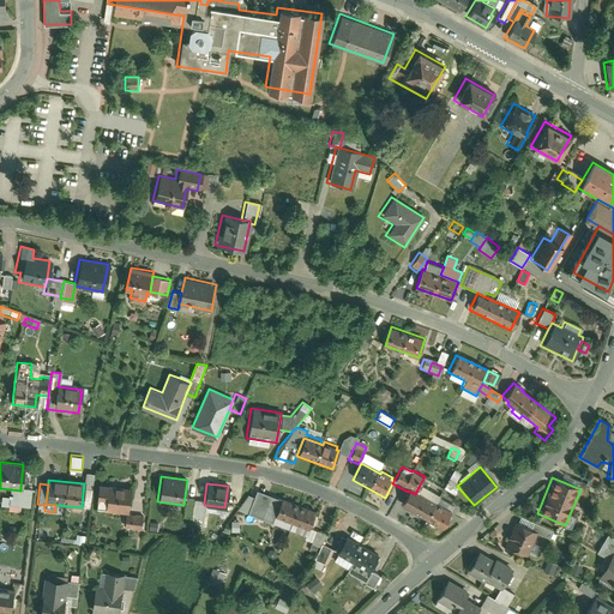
[(128,488),(96,485),(95,503),(104,504),(104,512),(124,515),(126,515),(128,488)]
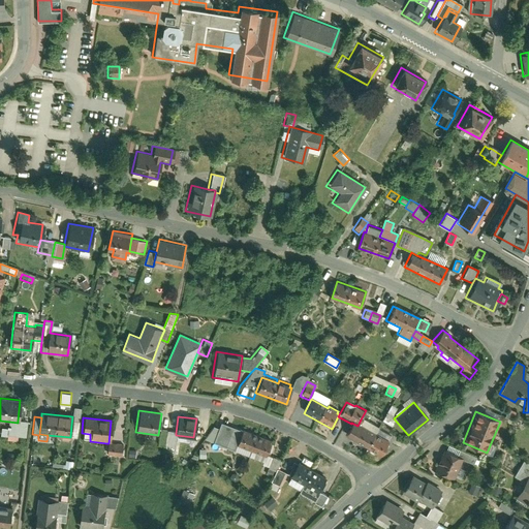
[(377,428),(361,419),(358,426),(373,435),(377,428)]
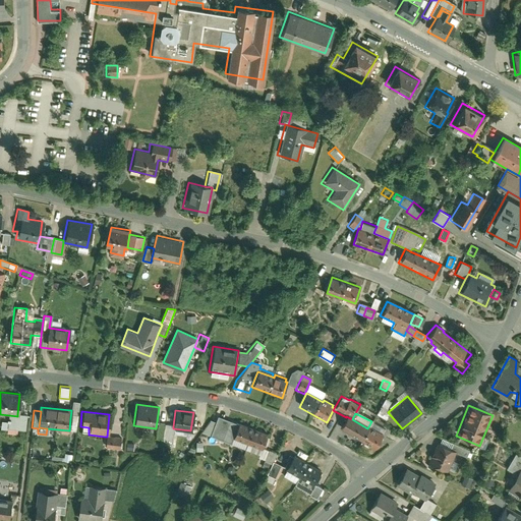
[(17,416),(9,415),(9,419),(5,419),(4,422),(0,421),(0,429),(5,430),(5,429),(25,430),(26,417),(24,416),(25,415),(17,414),(17,416)]
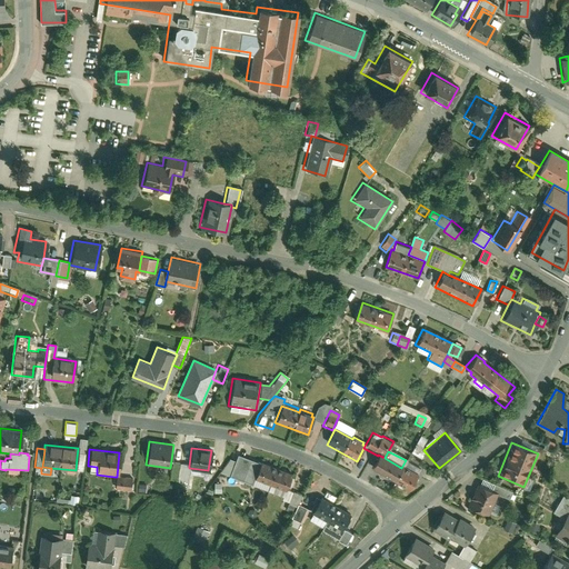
[(378,456),(370,469),(409,490),(417,476),(401,468),(385,458),(378,455),(378,456)]
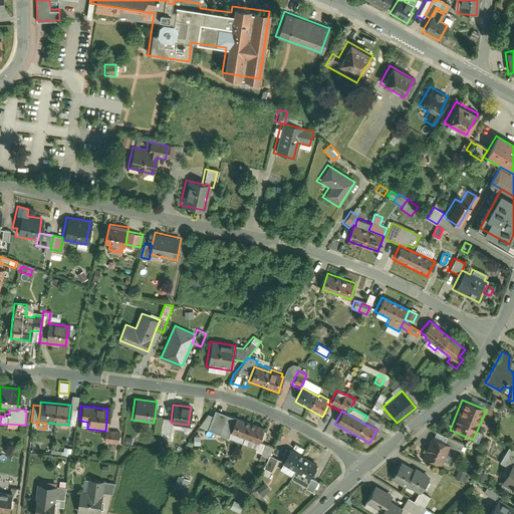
[(228,436),(234,420),(214,412),(207,431),(227,439),(228,436)]
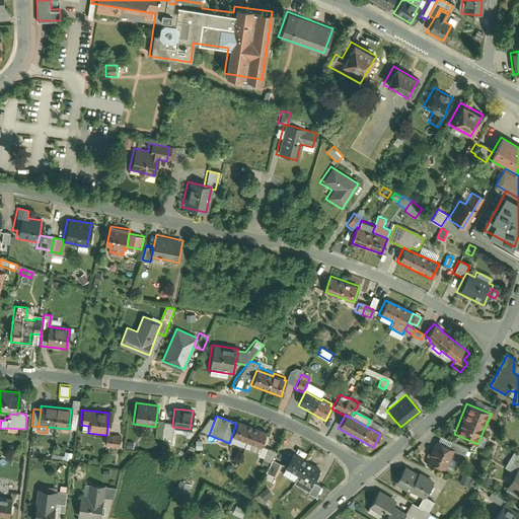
[(265,433),(237,422),(236,424),(230,440),(257,450),(260,447),(265,433)]
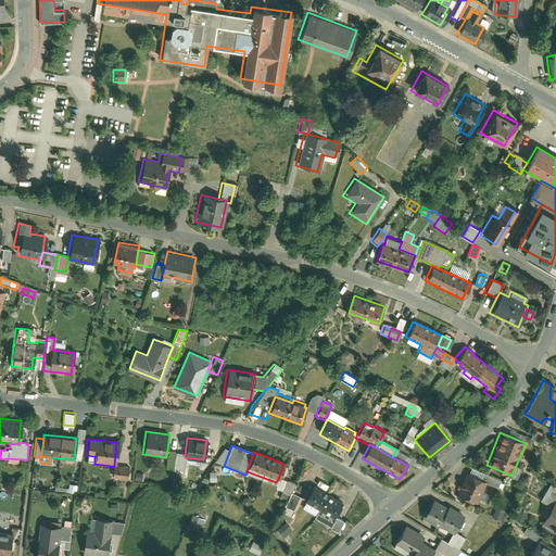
[(185,457),(185,455),(173,454),(172,465),(177,466),(176,475),(182,476),(185,457)]
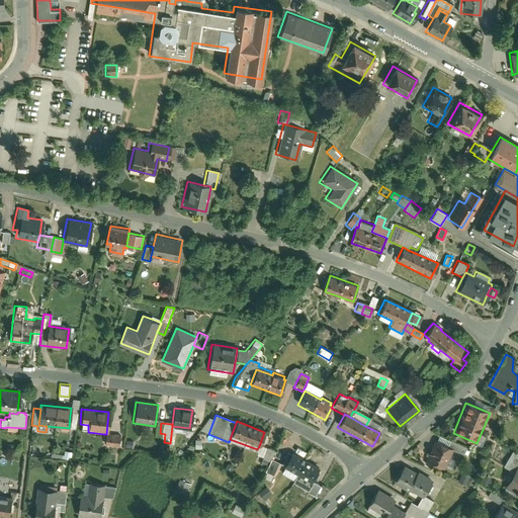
[(106,434),(104,434),(103,446),(118,447),(119,435),(106,434)]
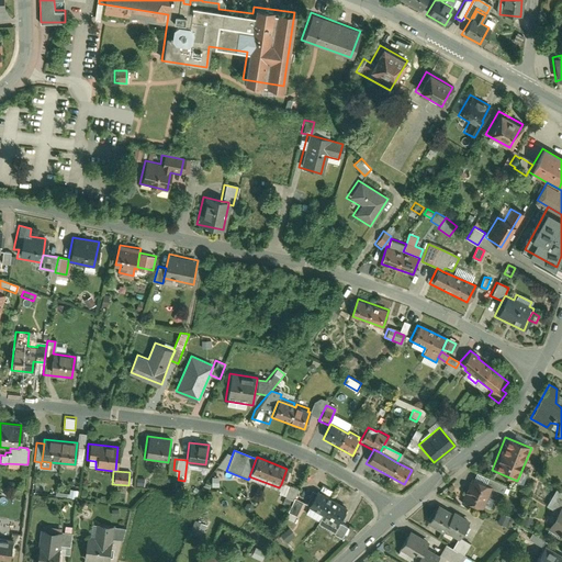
[(484,484),(470,479),(467,485),(465,484),(461,493),(463,494),(460,501),(481,509),(490,489),(490,487),(484,484)]
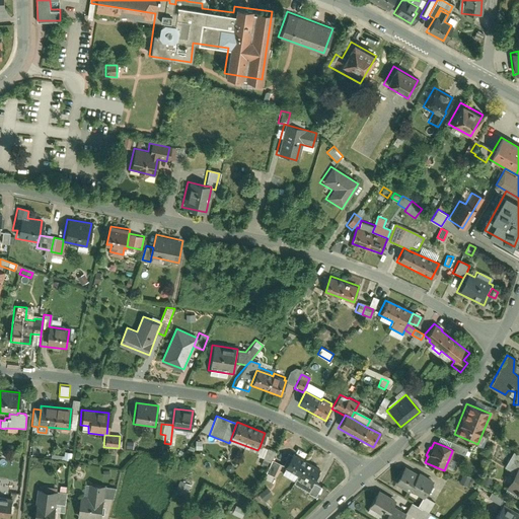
[(449,442),(447,447),(452,450),(452,451),(462,455),(465,448),(449,442)]
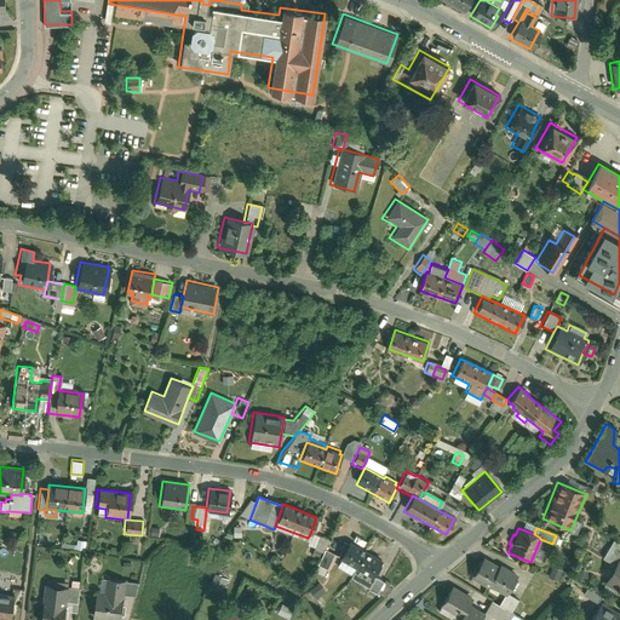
[(317,537),(310,534),(308,538),(305,546),(313,550),(317,537)]
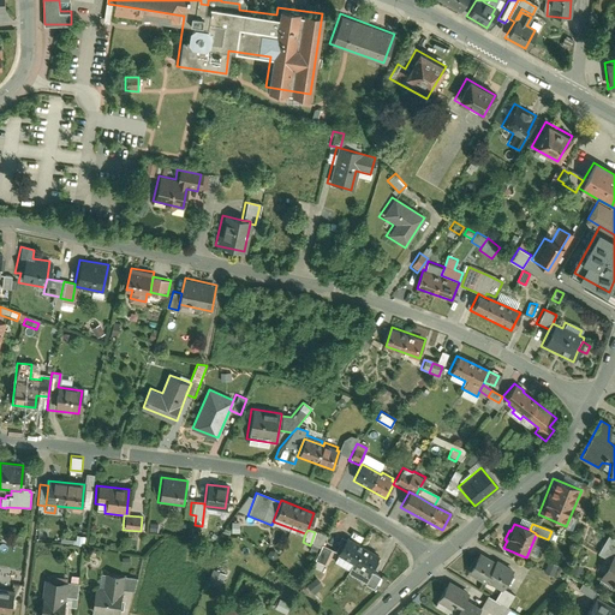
[(315,532),(310,545),(317,548),(320,549),(321,545),(324,536),(315,532)]
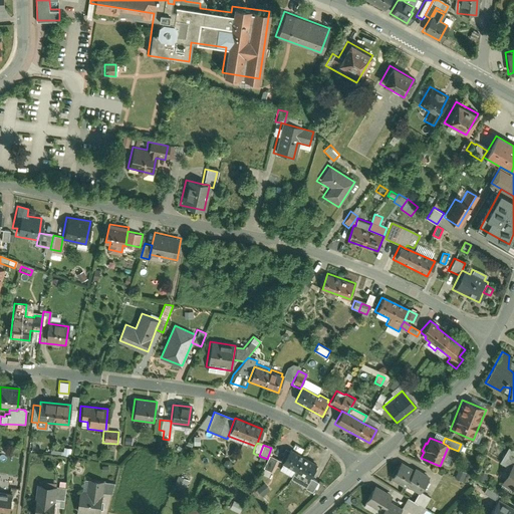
[(511,463),(513,465),(513,452),(507,449),(498,464),(507,470),(511,463)]
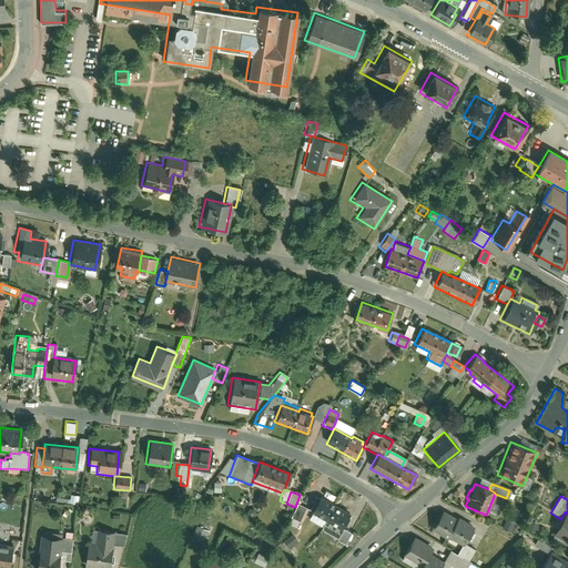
[(347,514),(318,497),(316,500),(314,499),(310,507),(312,508),(311,511),(310,513),(340,529),(340,528),(347,514)]
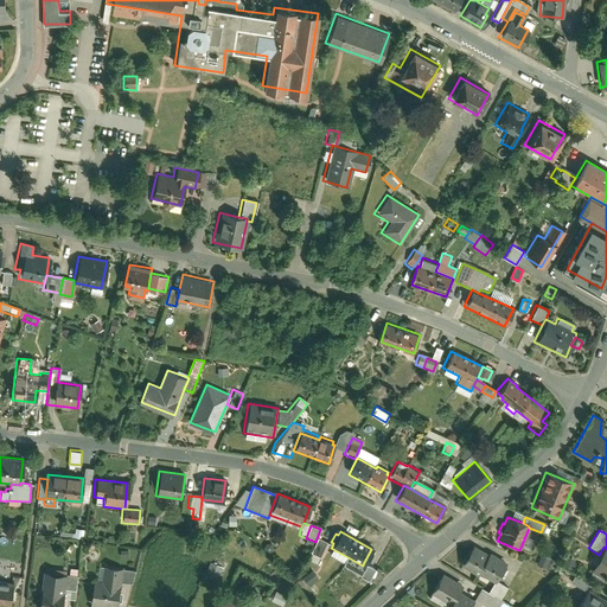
[(323,562),(331,548),(332,547),(317,538),(315,542),(310,557),(323,562)]
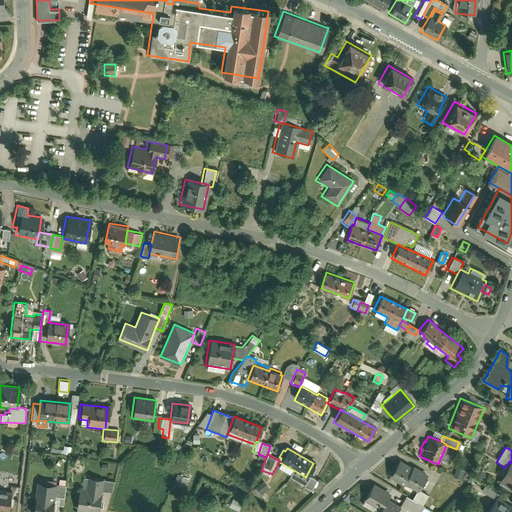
[(403,484),(415,491),(416,489),(425,472),(411,465),(410,466),(398,459),(387,478),(402,486),(403,484)]
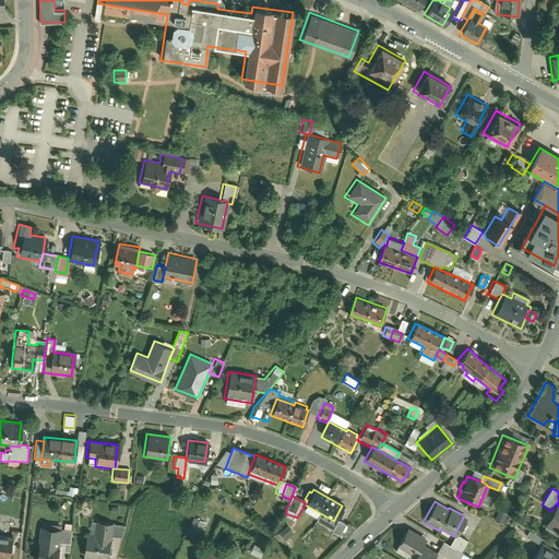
[(543,526),(558,535),(558,506),(556,503),(551,511),(543,526)]
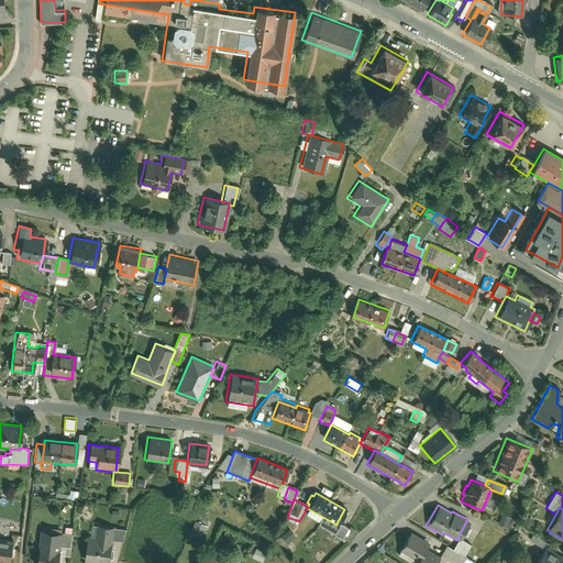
[(205,527),(192,521),(186,537),(198,541),(205,527)]
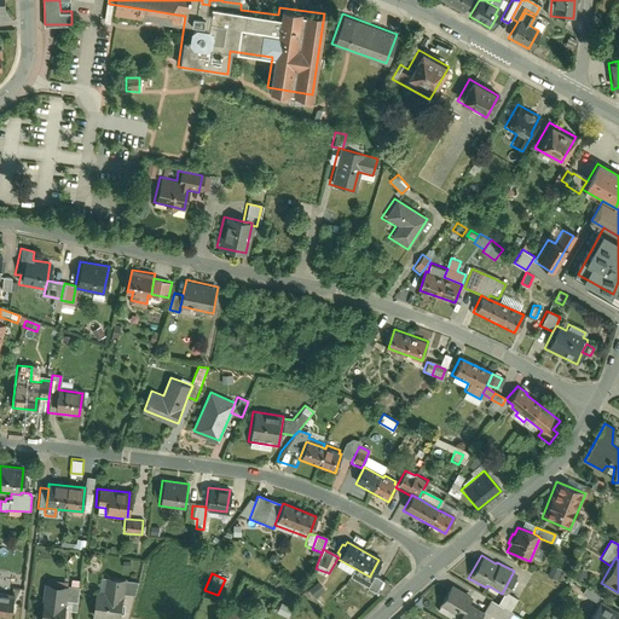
[(382,582),(370,576),(370,577),(363,589),(375,596),(382,582)]
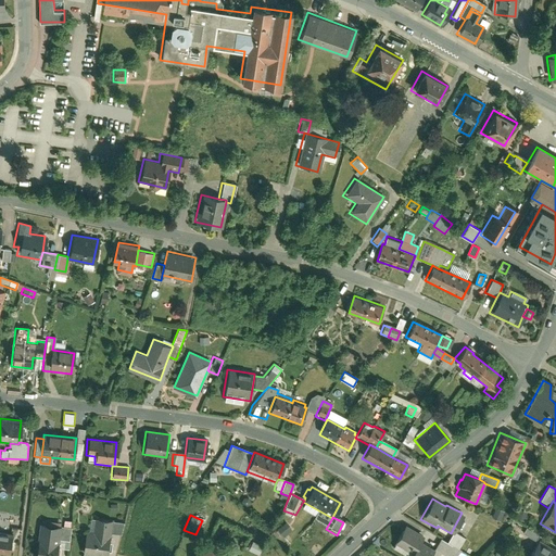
[(104,555),(108,534),(110,521),(93,519),(91,532),(84,531),(80,555),(87,555),(104,555)]
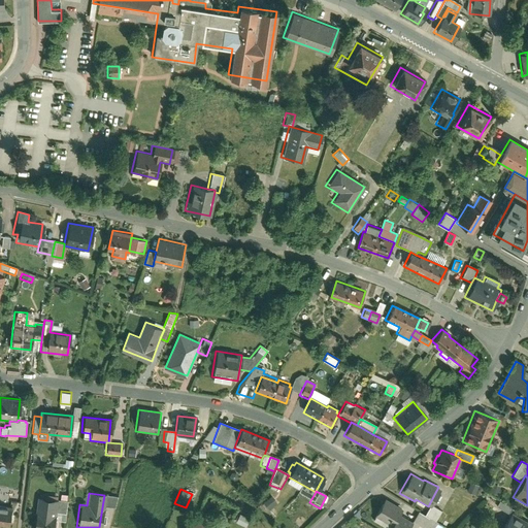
[(52,527),(53,520),(56,499),(56,496),(37,494),(37,497),(35,496),(30,527),(52,527)]
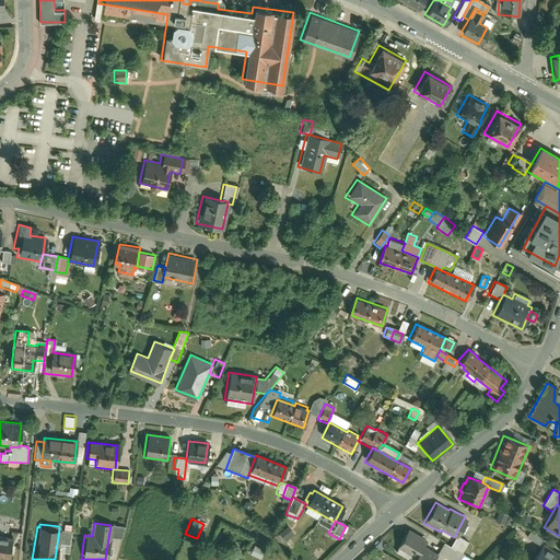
[(62,529),(59,529),(56,551),(67,553),(70,531),(69,531),(69,525),(63,524),(62,529)]
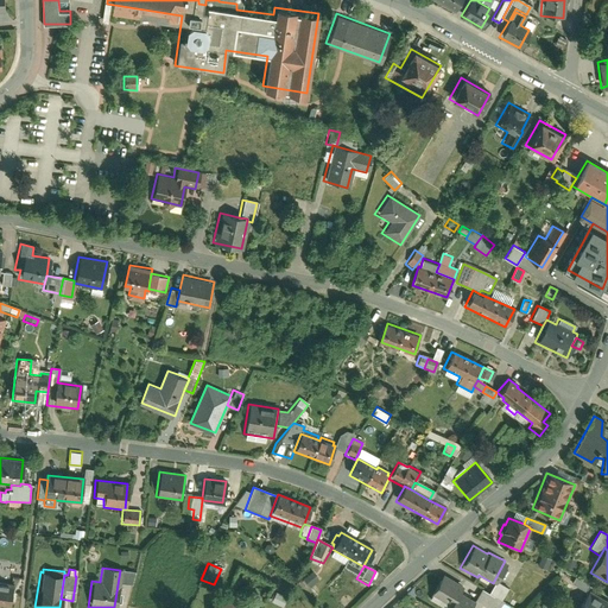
[(120,570),(118,584),(130,587),(133,572),(120,570)]
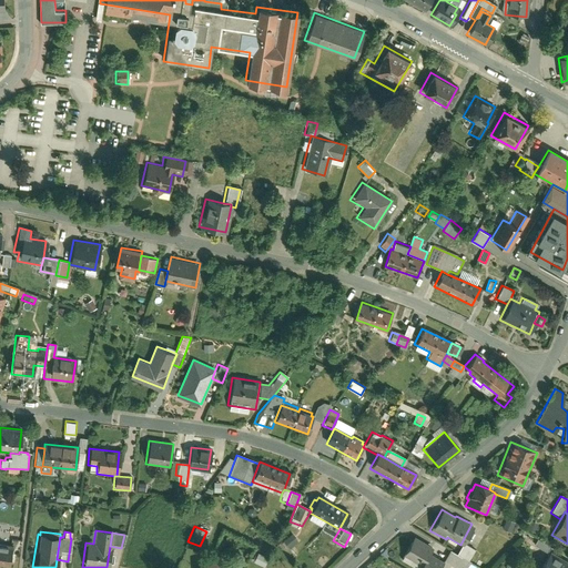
[(287,550),(296,543),(290,535),(281,541),(287,550)]
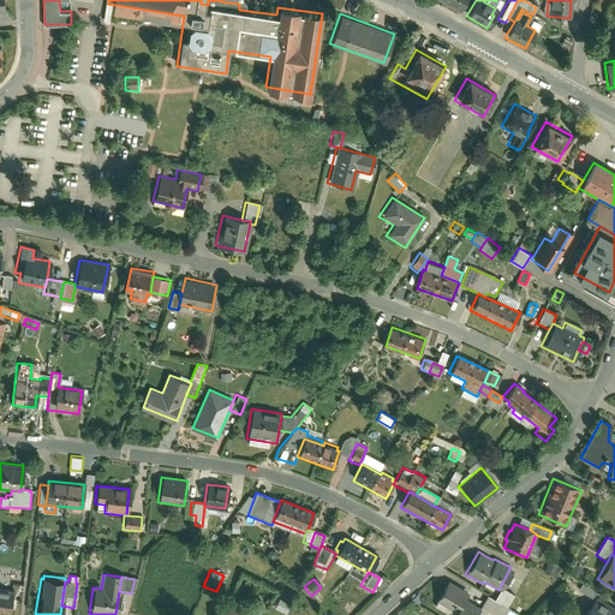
[(467,592),(447,580),(435,603),(454,613),(452,614),(473,614),(478,608),(463,599),(467,592)]
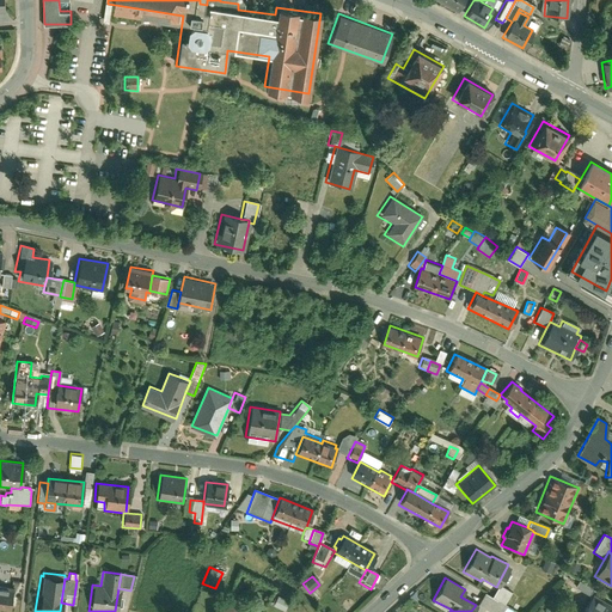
[(574,587),(589,597),(592,591),(577,582),(574,587)]
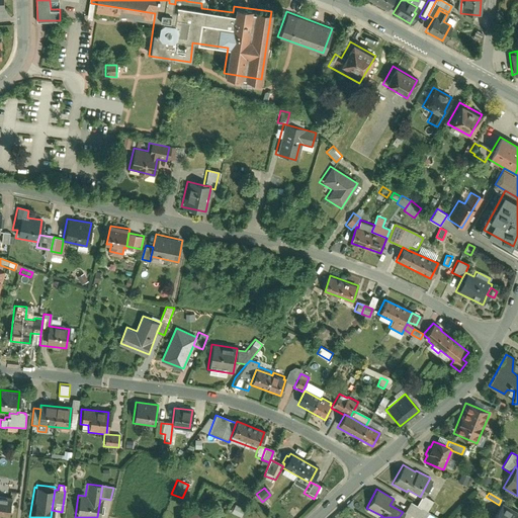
[(420,497),(415,506),(426,512),(432,501),(421,495),(420,497)]
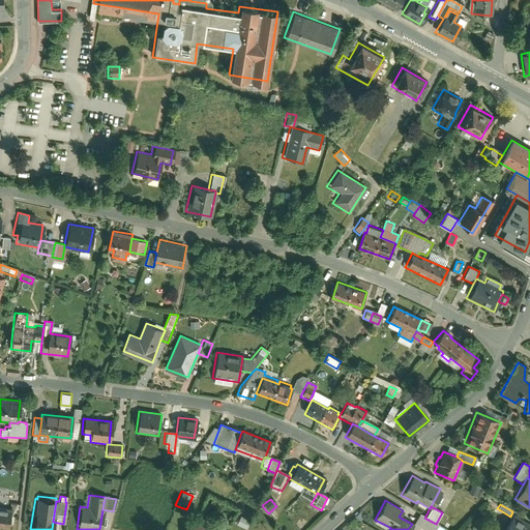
[(0,508),(0,529),(8,529),(10,509),(0,508)]
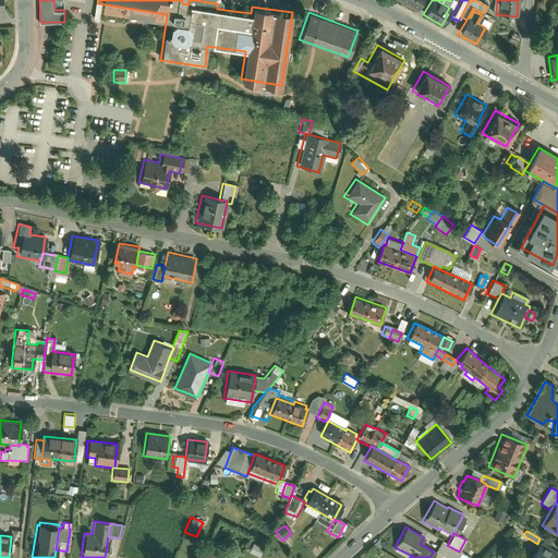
[(434,552),(429,557),(439,557),(440,557),(443,557),(455,557),(459,552),(447,545),(440,541),(434,552)]
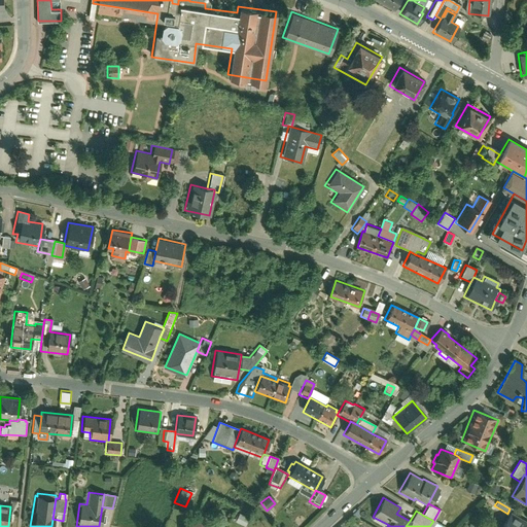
[(240,513),(236,520),(245,525),(249,517),(240,513)]
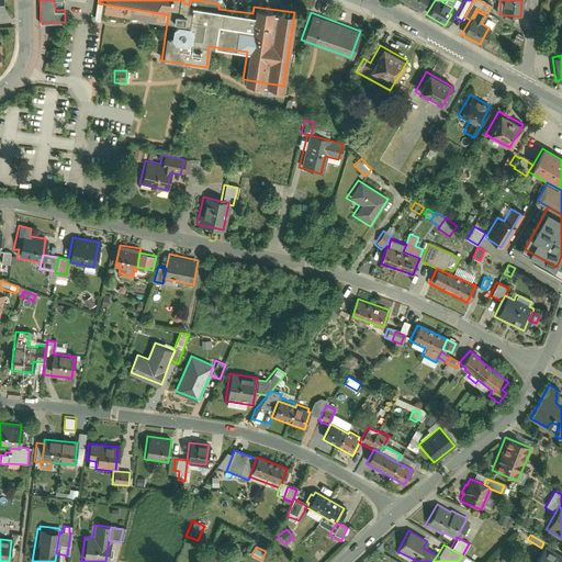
[(561,561),(561,559),(542,548),(532,561),(561,561)]
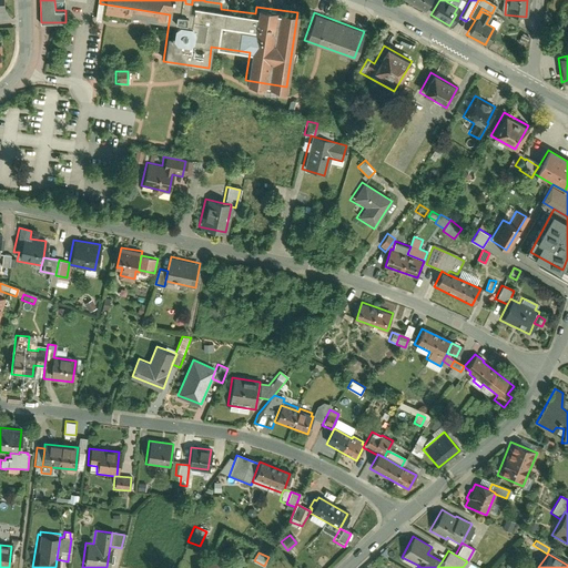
[(224,567),(203,558),(198,567),(224,567)]
